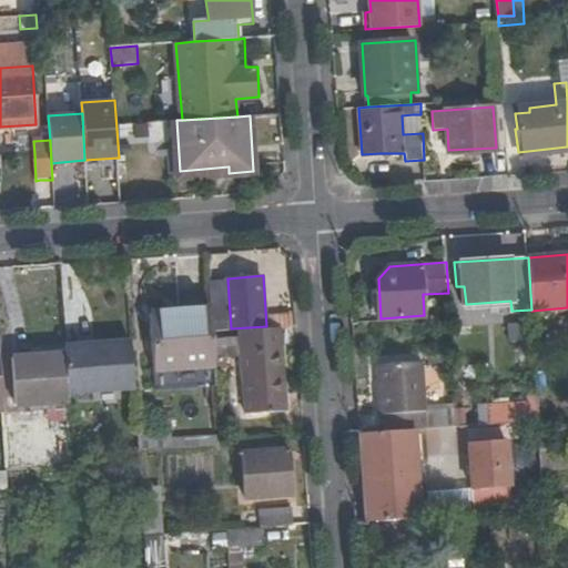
[(215,340),(213,310),(151,315),(155,375),(216,371),(216,357),(215,340)]
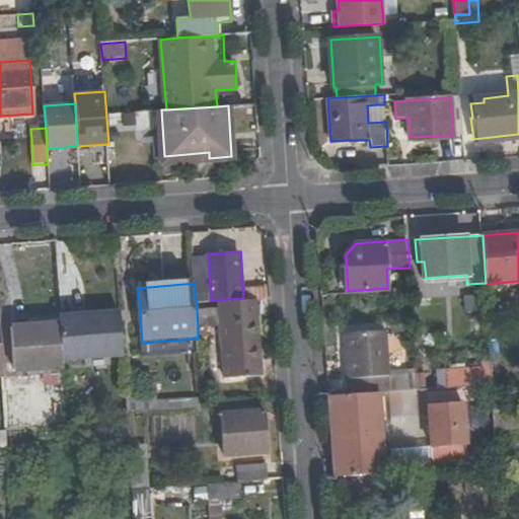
[(197,310),(198,326),(223,325),(226,377),(262,375),(256,300),(221,302),(221,308),(197,310)]
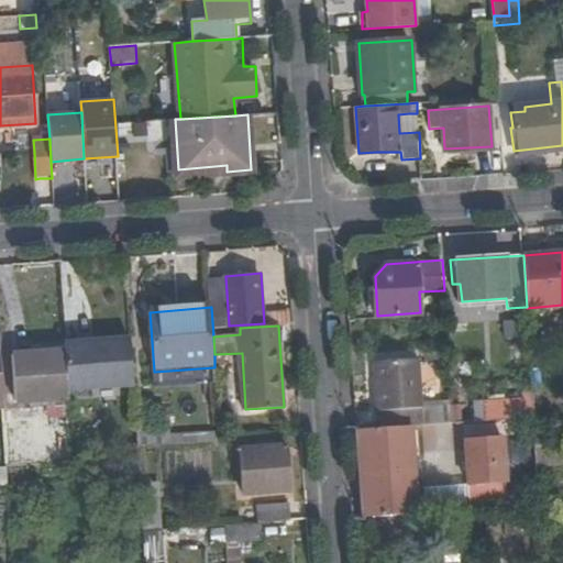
[(131,338),(65,342),(65,349),(67,387),(133,383),(131,338)]
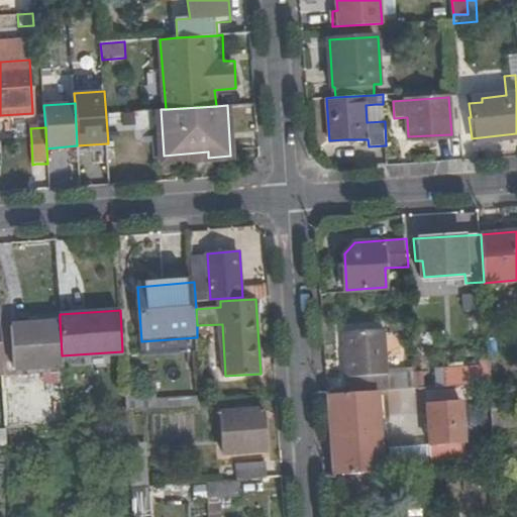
[(44,368),(63,367),(62,355),(60,320),(11,324),(15,370),(44,368)]
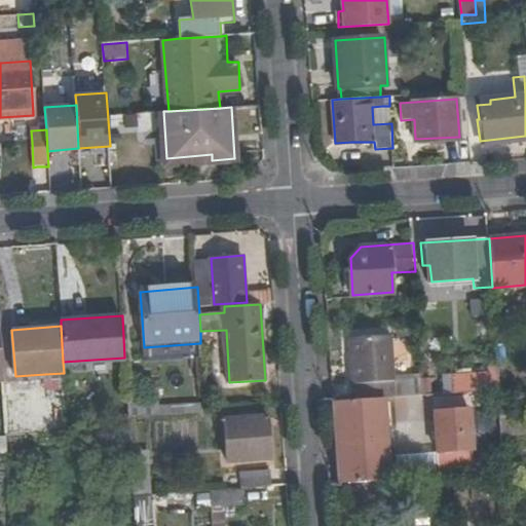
[(358,382),(358,399),(384,397),(423,395),(422,378),(395,379),(392,333),(351,336),(354,382),(358,382)]
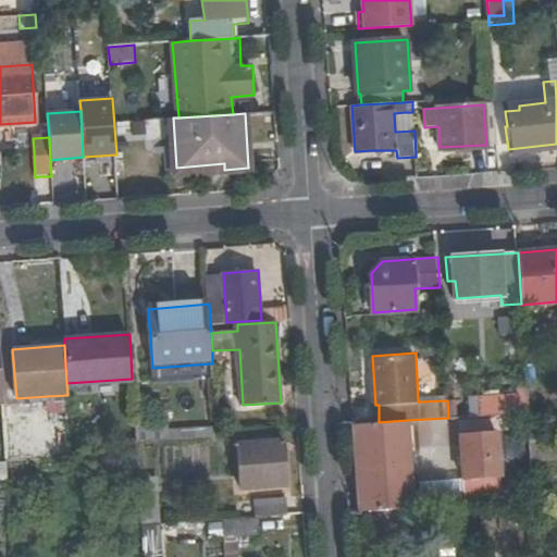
[(483,415),(507,413),(529,411),(528,390),(520,390),(520,395),(482,397),(483,415)]
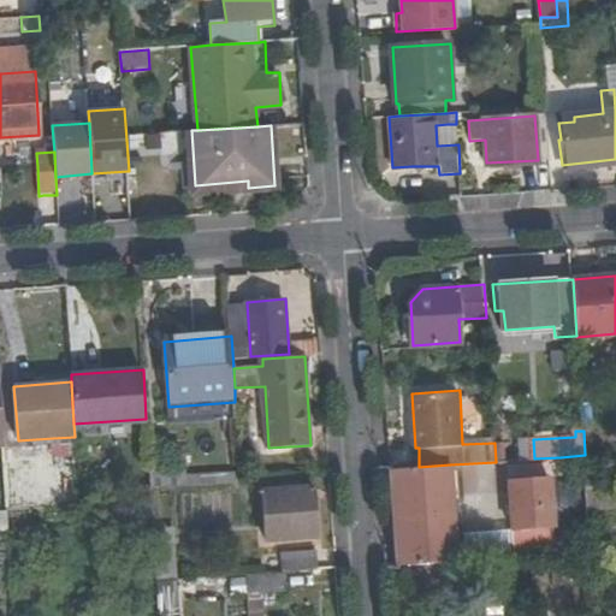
[(76,450),(75,437),(53,438),(53,451),(76,450)]
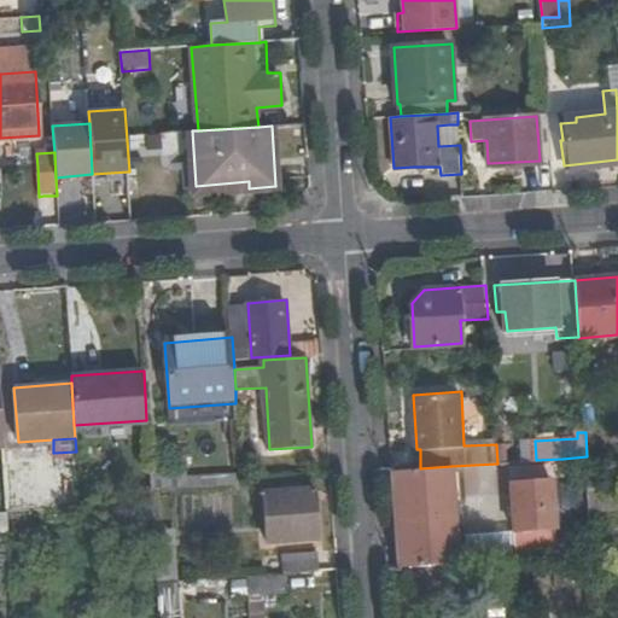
[(496,444),(497,464),(508,462),(507,443),(496,443),(496,444)]
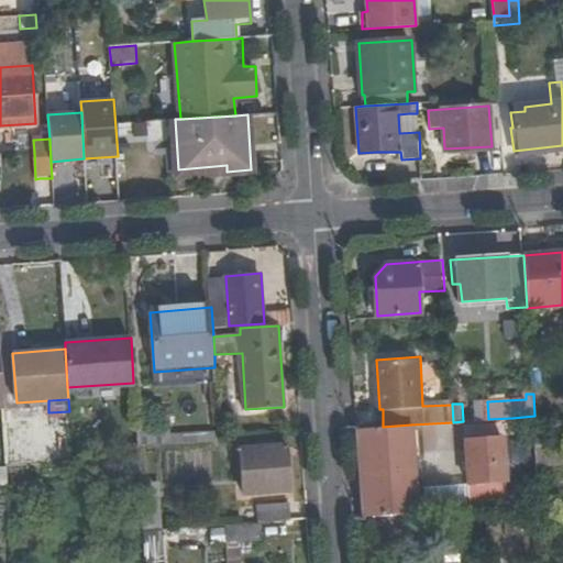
[(136,428),(138,446),(172,444),(170,437),(170,424),(136,428)]
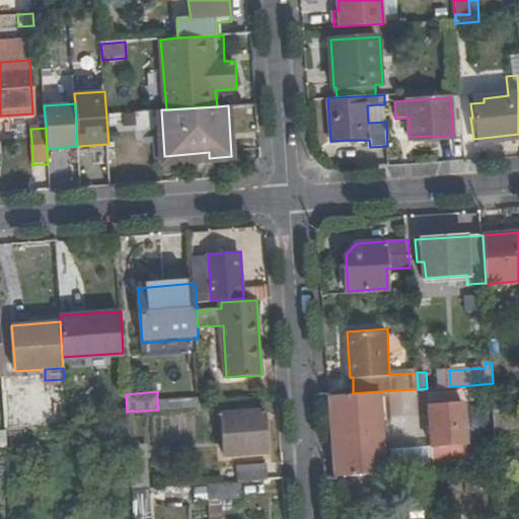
[(353,393),(329,395),(332,427),(381,424),(379,391),(353,393)]
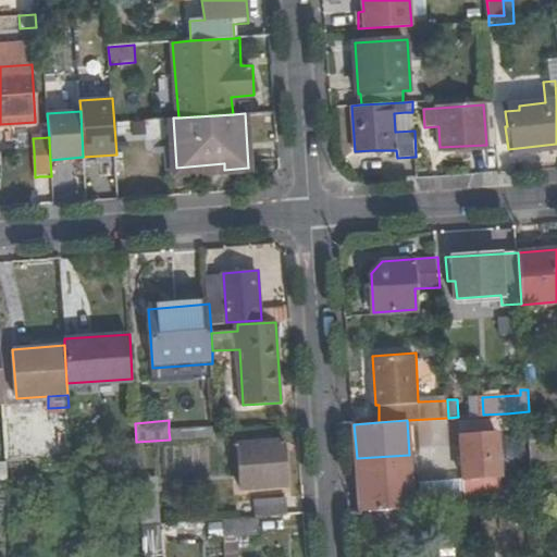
[(461,433),(465,479),(502,477),(498,431),(461,433)]
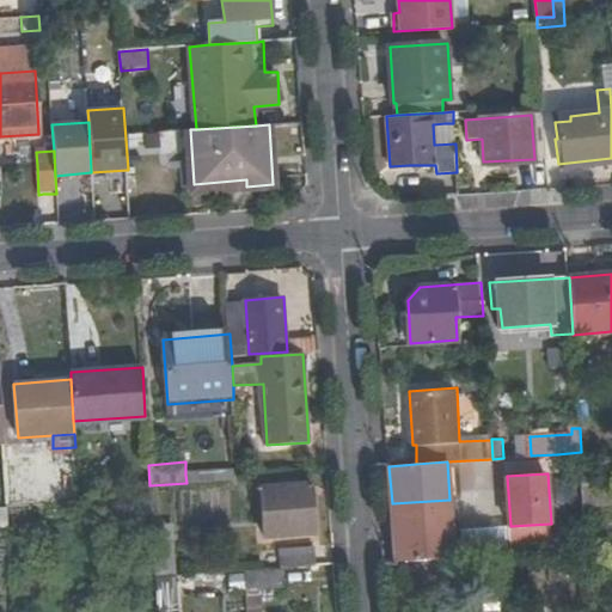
[(585,508),(611,506),(611,483),(604,484),(583,485),(585,508)]
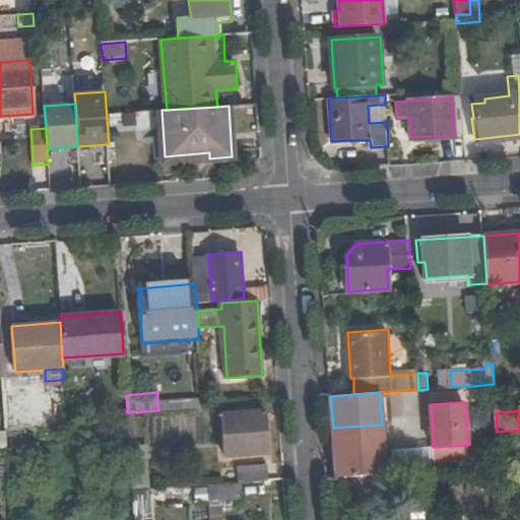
[(264,411),(221,413),(225,454),(267,451),(264,411)]
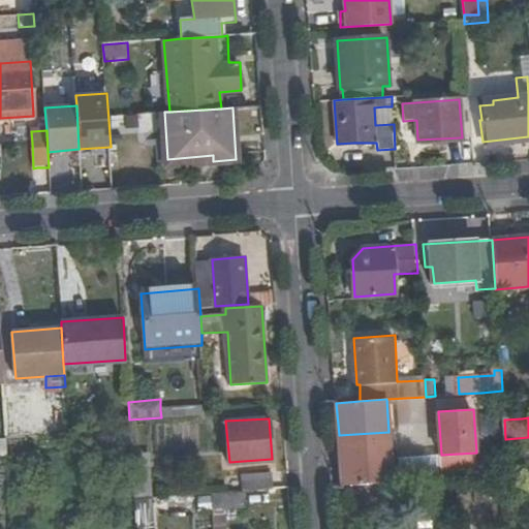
[(389,432),(339,435),(340,453),(391,449),(389,432)]
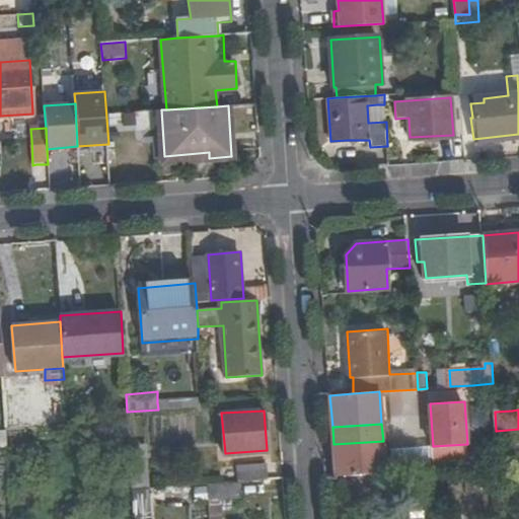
[(383,441),(334,444),(334,449),(336,475),(385,472),(383,441)]
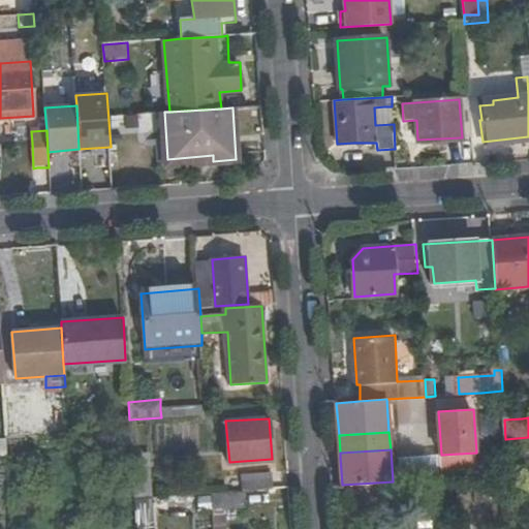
[(399,479),(437,478),(436,457),(398,458),(399,479)]
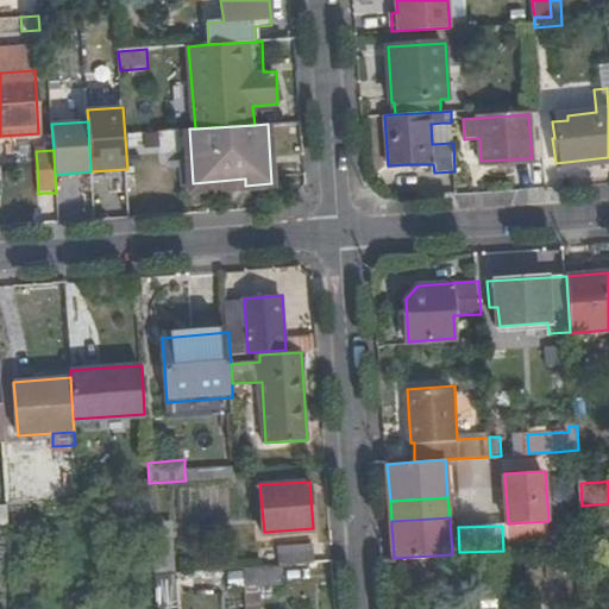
[(155,572),(175,571),(173,535),(152,537),(155,572)]
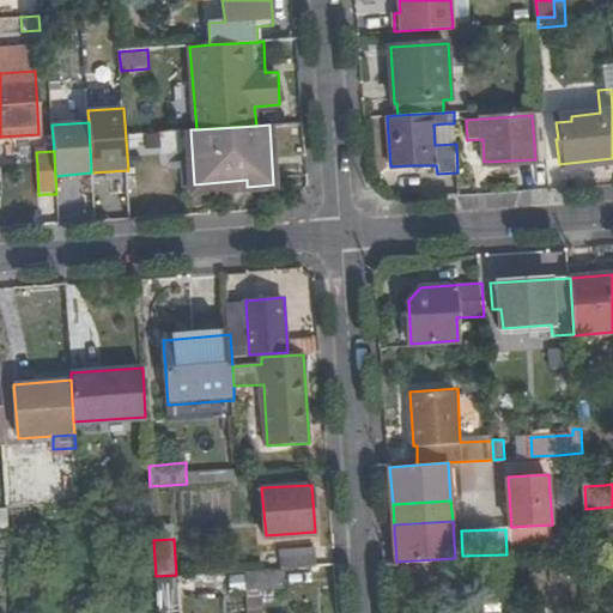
[(311,565),(317,565),(316,551),(279,553),(280,568),(281,568),(311,565)]
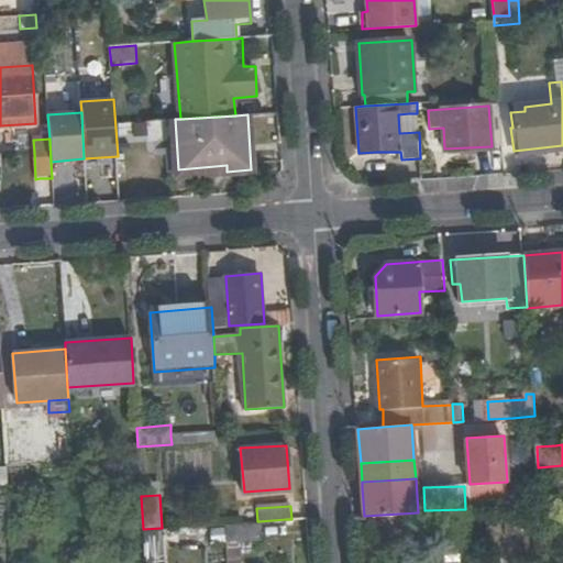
[(258,521),(260,540),(287,538),(286,519),(258,521)]
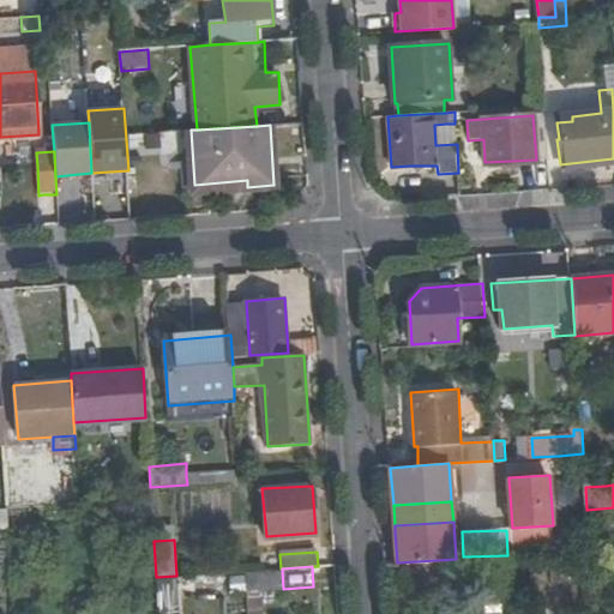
[(248,613),(260,613),(259,590),(283,589),(282,569),(281,569),(246,571),(248,613)]
